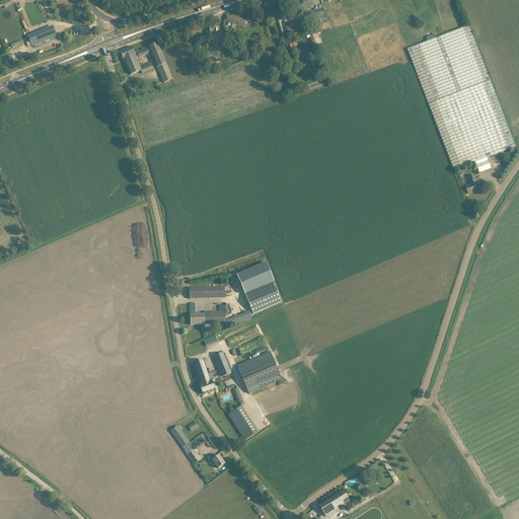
[(293,2),(294,7),(295,12),(304,11),(301,0),(293,2)]
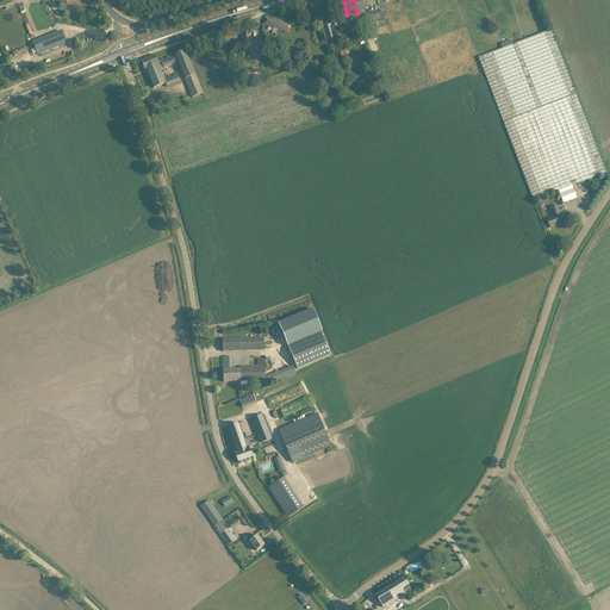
[(368,8),(368,4),(366,0),(354,0),(358,13),(363,12),(362,8),(368,8)]
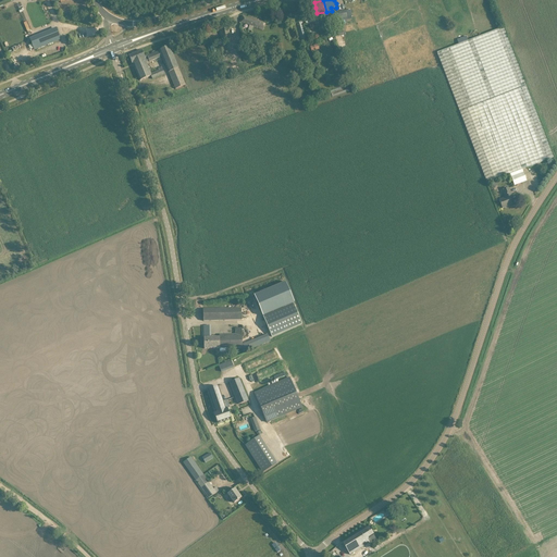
[(252,28),(263,31),(263,28),(265,24),(257,21),(257,20),(242,16),(240,21),(240,23),(249,26),(254,27),(252,28)]
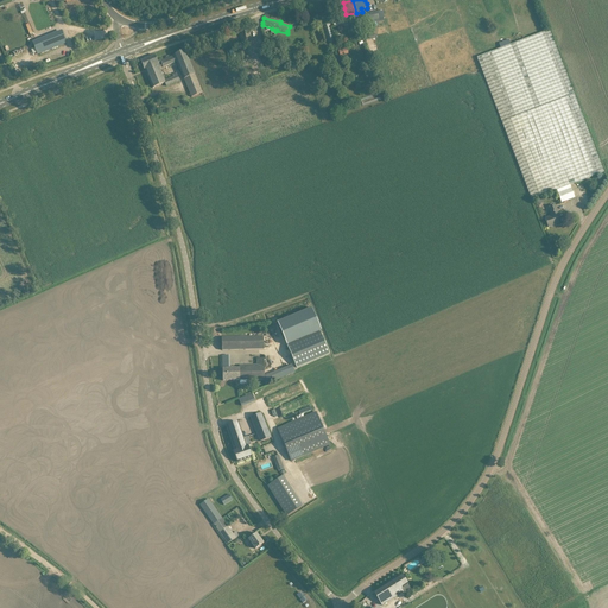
[(549,31),(511,45),(501,49),(477,58),(532,201),(557,191),(562,203),(575,197),(570,185),(603,172),(601,168),(549,31)]
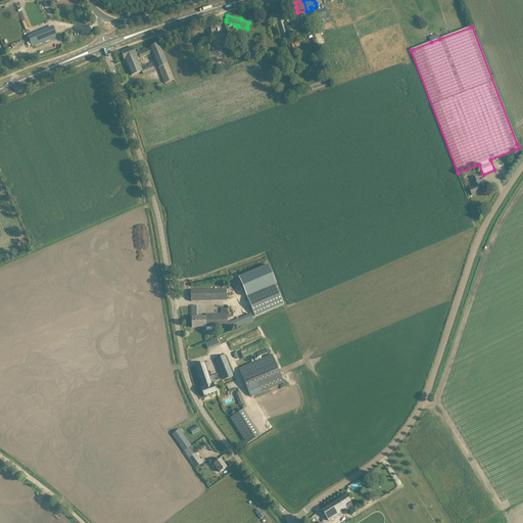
[(34,35),(29,37),(33,47),(38,45),(57,37),(53,28),(34,35)]
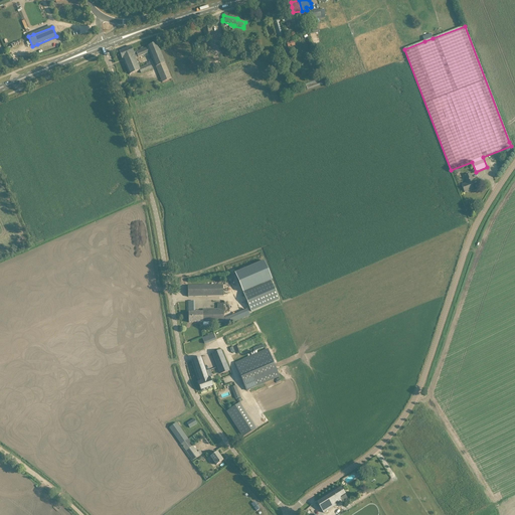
[(211,27),(203,28),(204,36),(212,35),(211,27)]
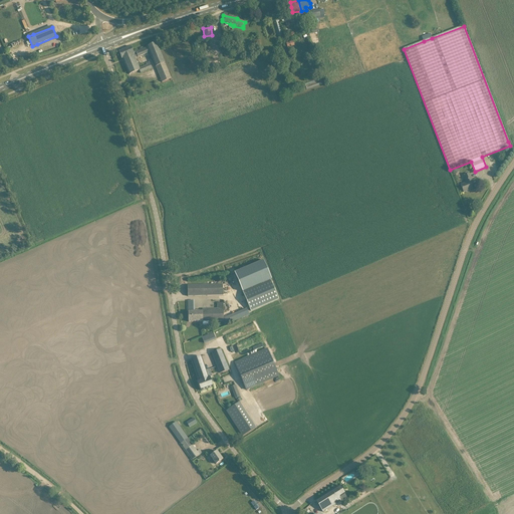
[(131,46),(125,49),(118,51),(121,59),(122,58),(130,74),(140,70),(141,73),(152,68),(150,64),(145,66),(140,68),(135,56),(138,55),(138,57),(150,52),(162,82),(171,78),(157,43),(147,47),(148,47),(134,53),(131,46)]
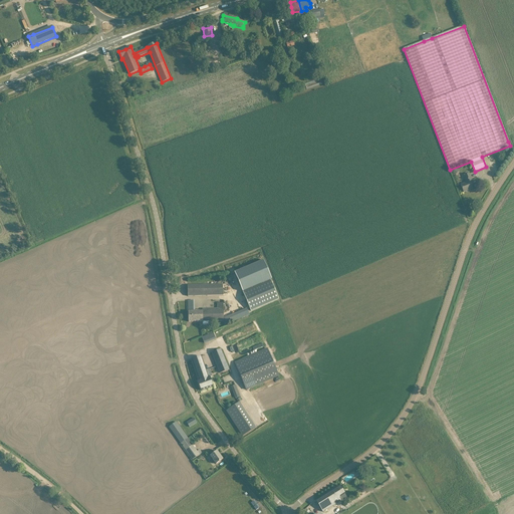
[(232,45),(222,47),(224,54),(229,53),(229,50),(233,49),(232,45)]
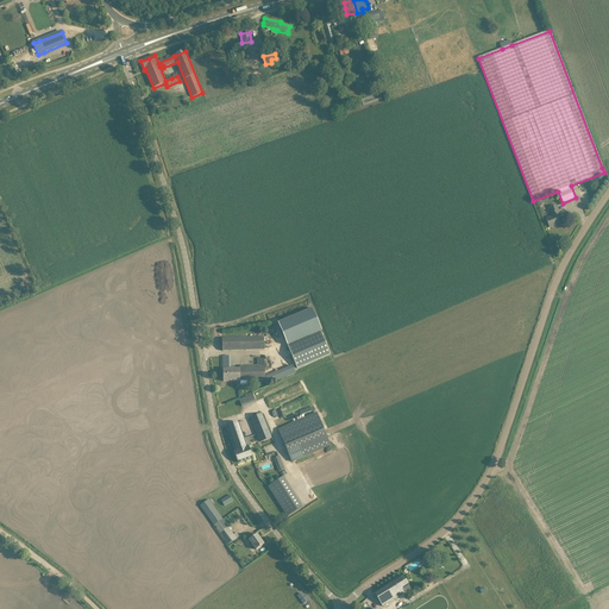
[(546,219),(550,227),(564,223),(560,214),(559,214),(557,206),(550,208),(553,217),(546,219)]
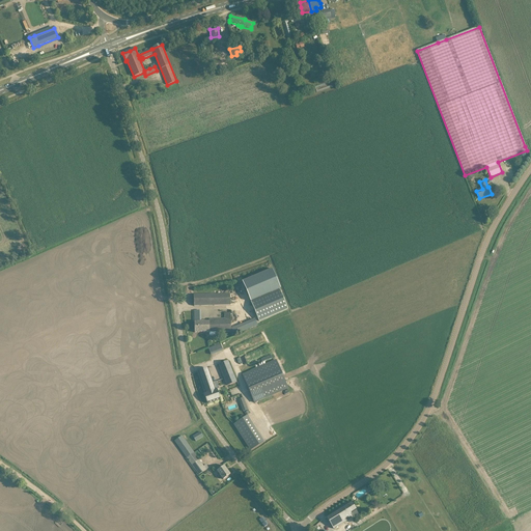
[(272,270),(243,282),(250,301),(279,289),(280,288),(272,270)]
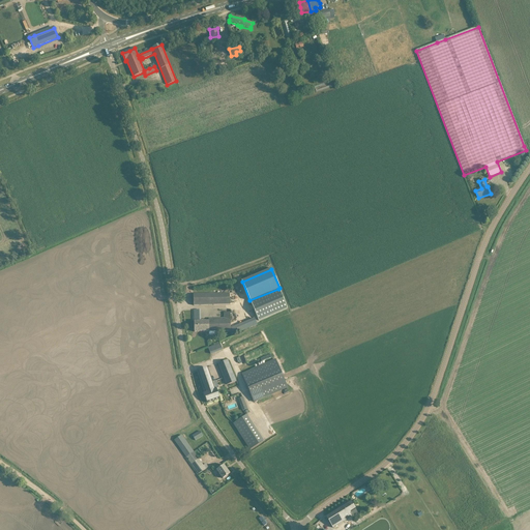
[(278,289),(251,301),(259,321),(287,308),(278,289)]
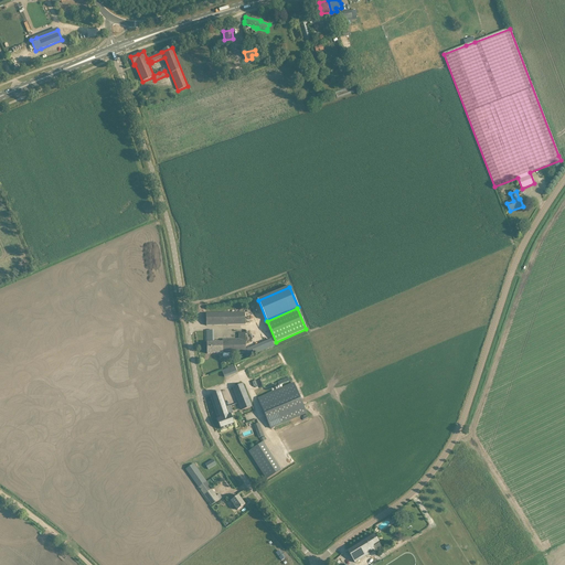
[(252,312),(245,313),(245,312),(206,315),(206,326),(245,324),(253,324),(252,312)]
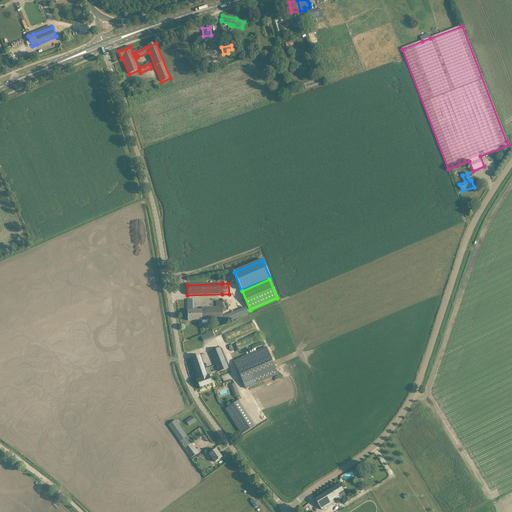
[(188,321),(223,320),(222,302),(216,302),(216,308),(201,308),(202,310),(195,310),(194,299),(187,300),(188,310),(187,311),(188,321)]
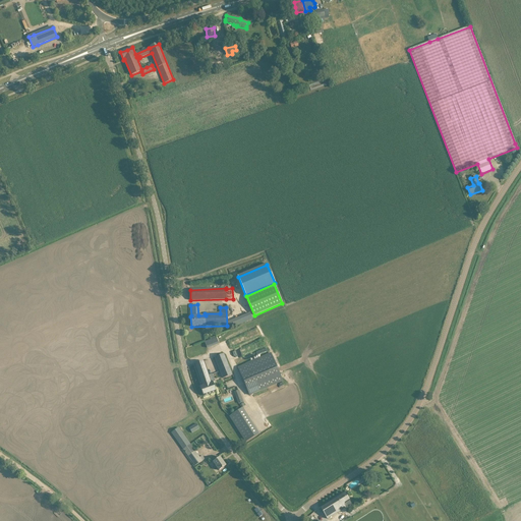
[(206,347),(218,344),(217,338),(205,341),(206,347)]
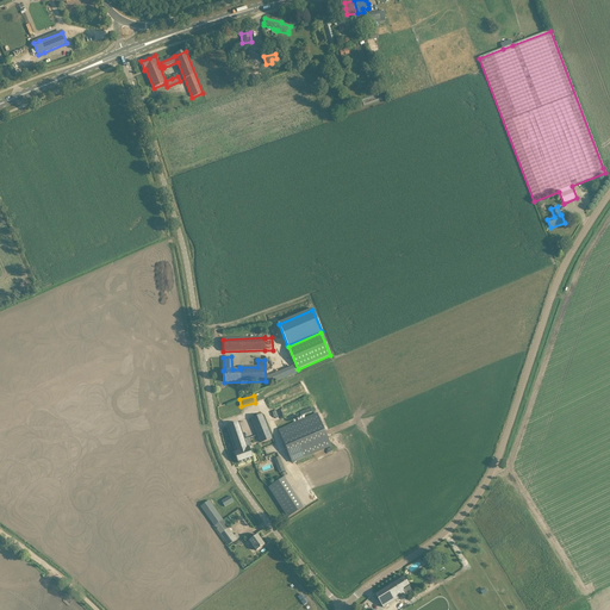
[(278,430),(292,464),(331,447),(317,414),(287,427),(278,430)]
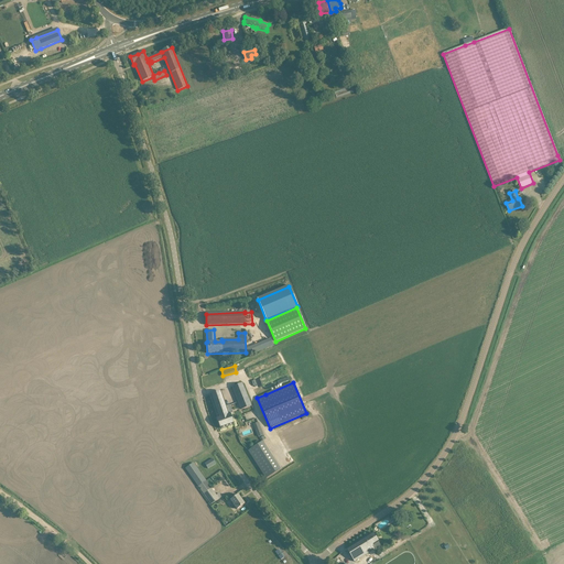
[(238,386),(232,388),(241,410),(251,407),(242,383),(238,386)]
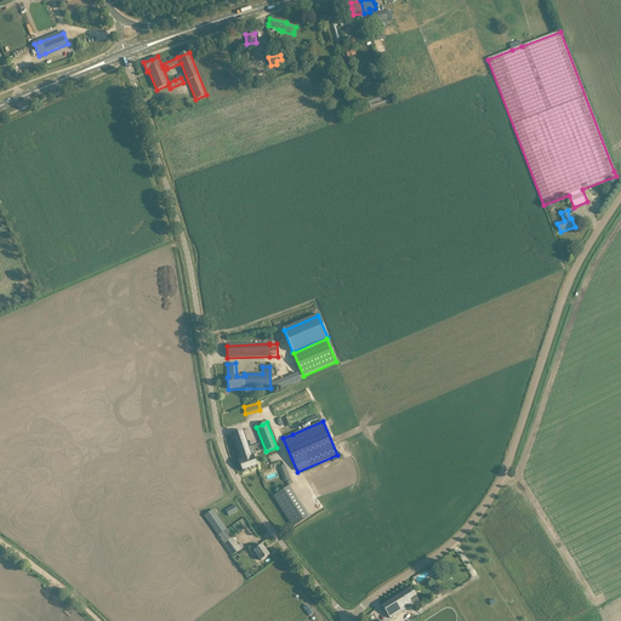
[(251,456),(250,451),(255,449),(254,446),(249,448),(243,431),(232,436),(240,460),(251,456)]
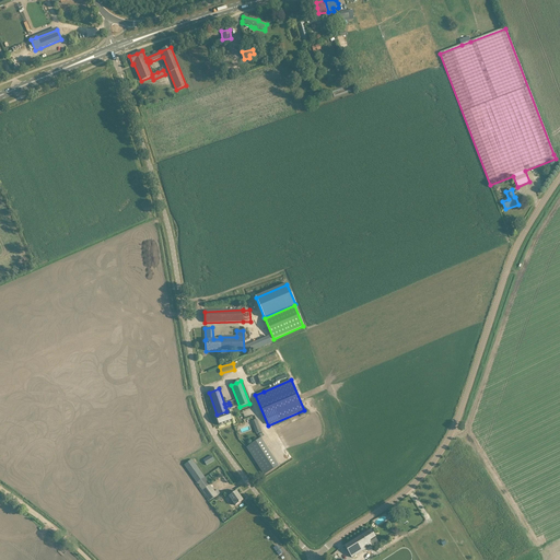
[(229,410),(226,411),(217,415),(216,415),(219,426),(232,421),(229,410)]
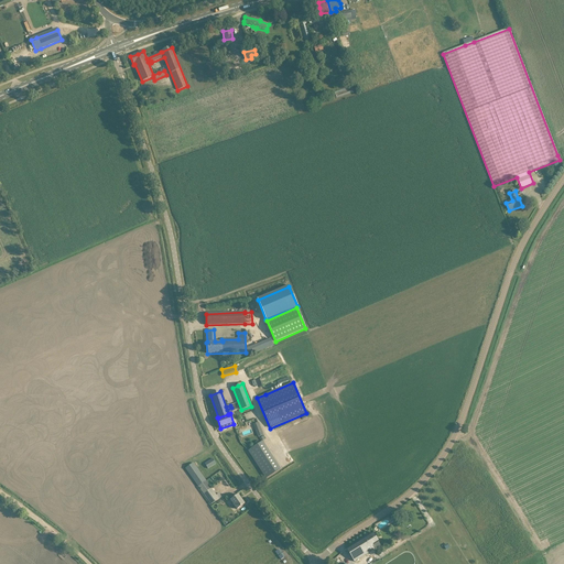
[(280,469),(262,442),(248,451),(266,478),(280,469)]
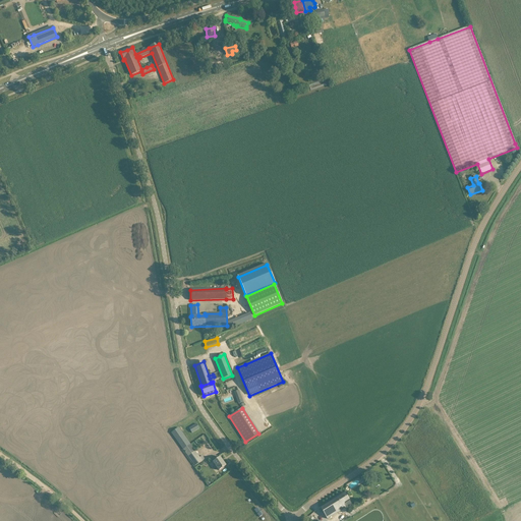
[(196,424),(189,428),(192,433),(199,428),(196,424)]
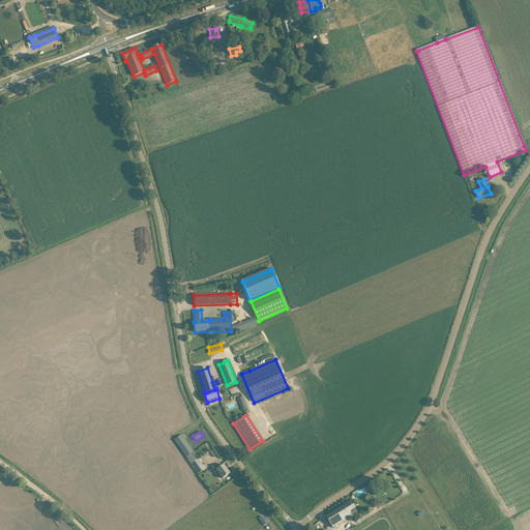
[(175,440),(174,440),(186,458),(194,452),(181,435),(177,438),(175,440)]
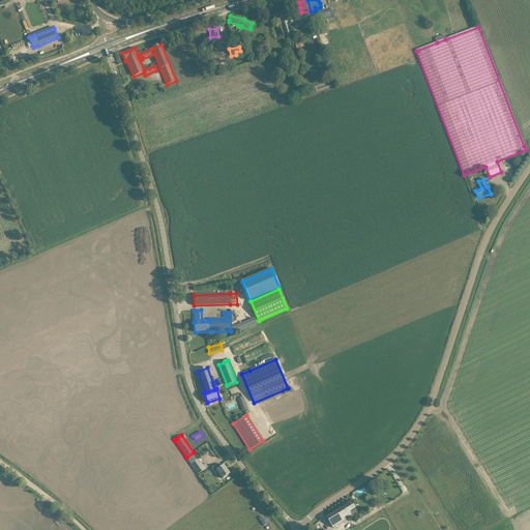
[(194,452),(186,458),(192,464),(199,459),(198,459),(194,452)]
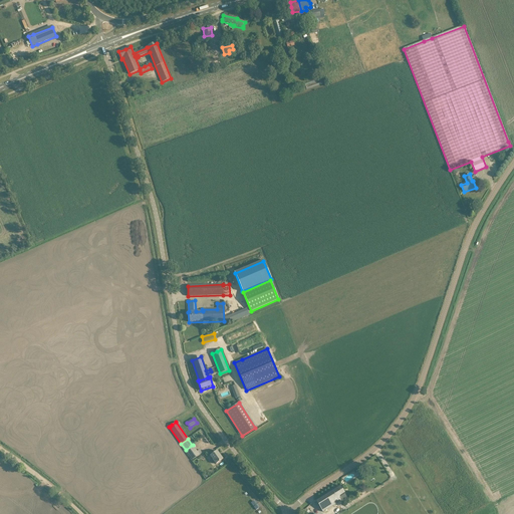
[(217,451),(213,454),(210,456),(216,464),(219,462),(223,460),(217,451)]
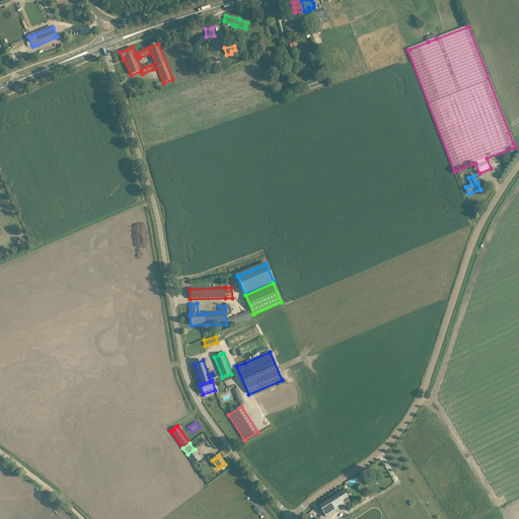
[(348,487),(358,483),(356,478),(347,483),(348,487)]
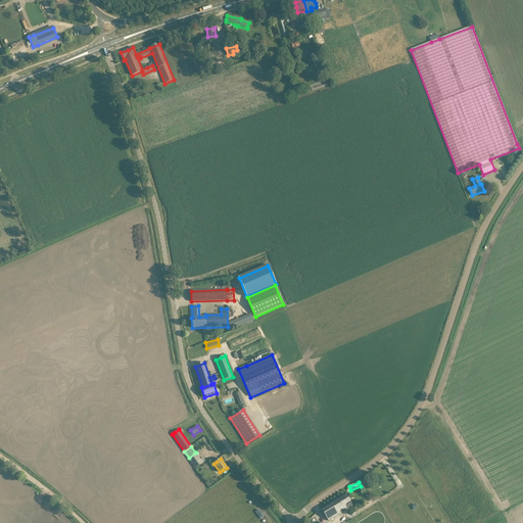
[(322,510),(329,521),(346,510),(344,507),(350,503),(345,494),(322,510)]
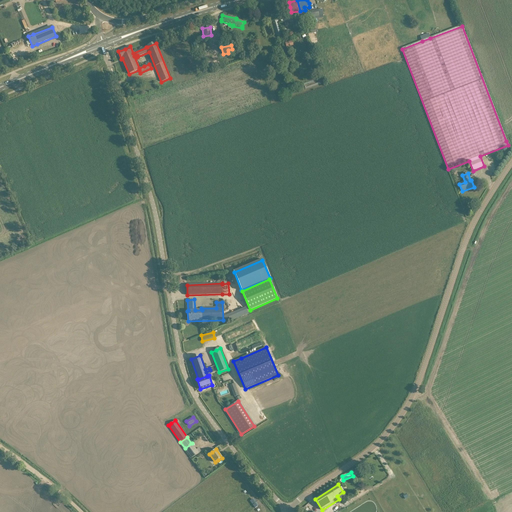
[(242,506),(247,501),(244,498),(248,495),(242,488),(240,490),(238,488),(235,491),(236,493),(232,496),(238,503),(239,502),(242,506)]
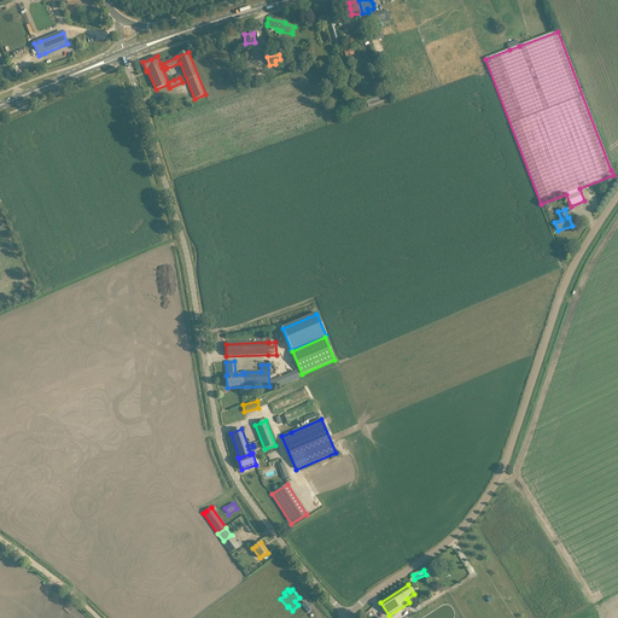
[(445,596),(438,601),(441,606),(449,602),(445,596)]
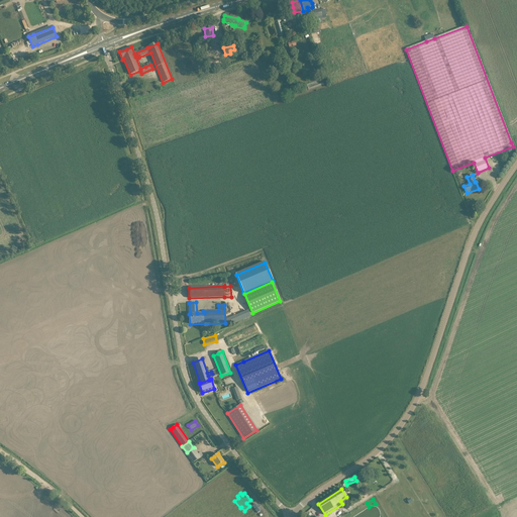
[(347,514),(348,516),(364,516),(360,508),(347,514)]
